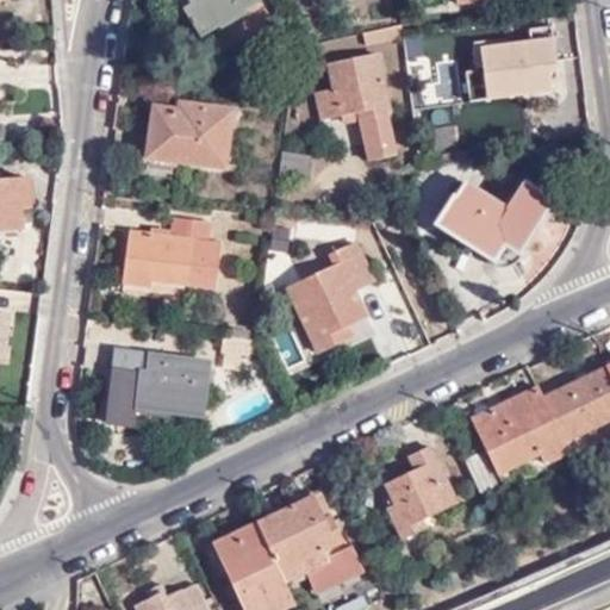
[(261,0),(190,0),(192,1),(184,7),(199,35),(218,24),(221,27),(247,13),(244,11),(261,0)]
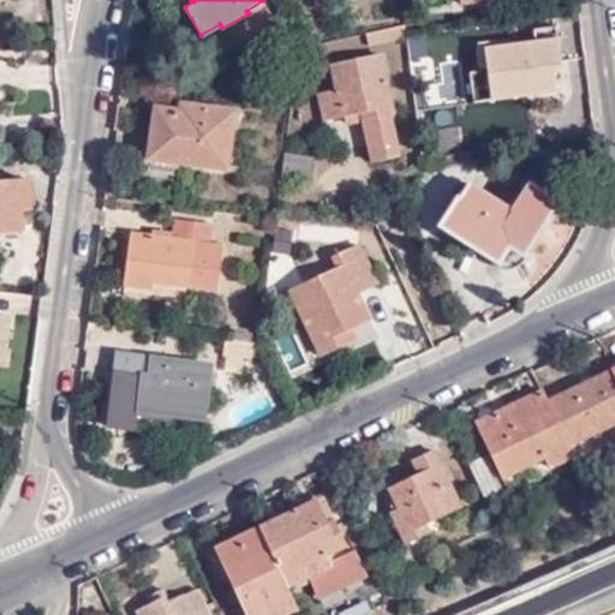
[(407,34),(406,24),(381,28),(383,42),(408,39),(407,34)]
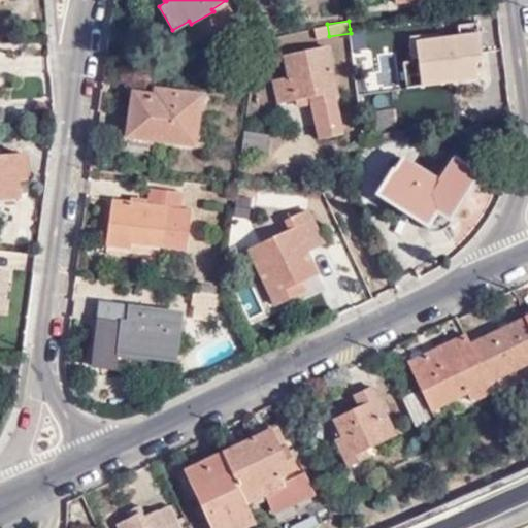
[(423,85),(456,79),(480,75),(476,62),(475,51),(484,50),(480,22),(459,23),(459,35),(418,40),(423,85)]
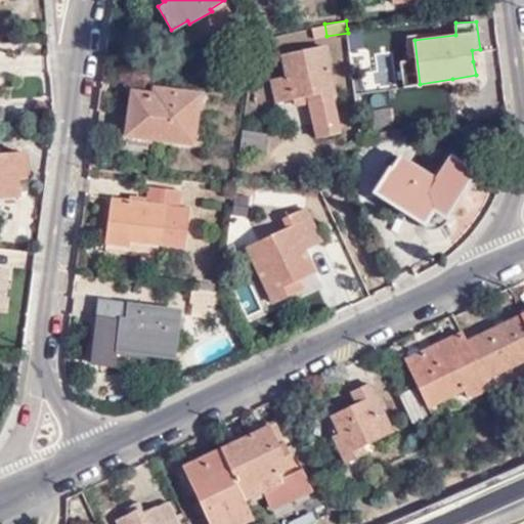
[(308,94),(310,103),(317,135),(340,130),(333,99),(337,97),(325,45),(282,54),(287,76),(272,78),(276,101),(294,98),(308,94)]
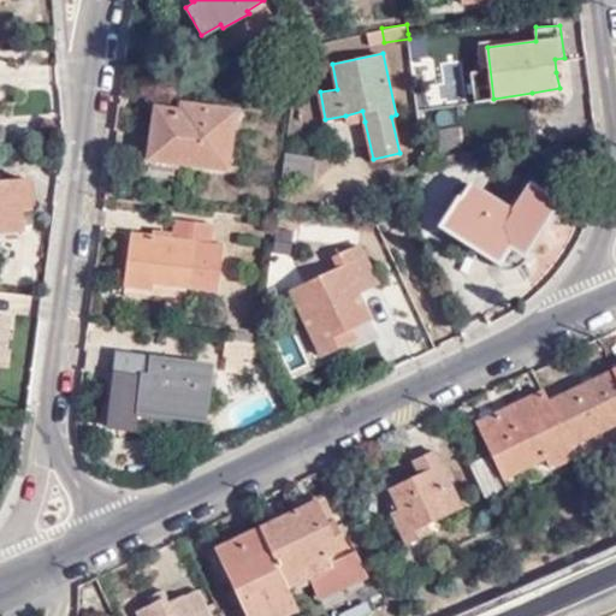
[(566,71),(564,58),(555,59),(556,72),(566,71)]
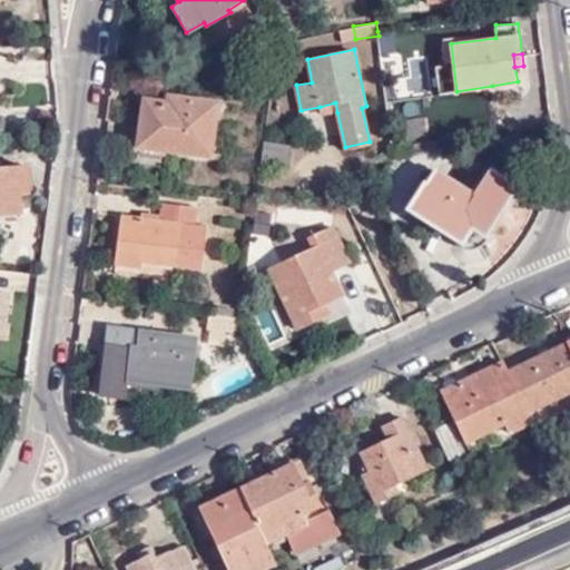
[(518,81),(492,86),(494,99),(519,96),(518,81)]
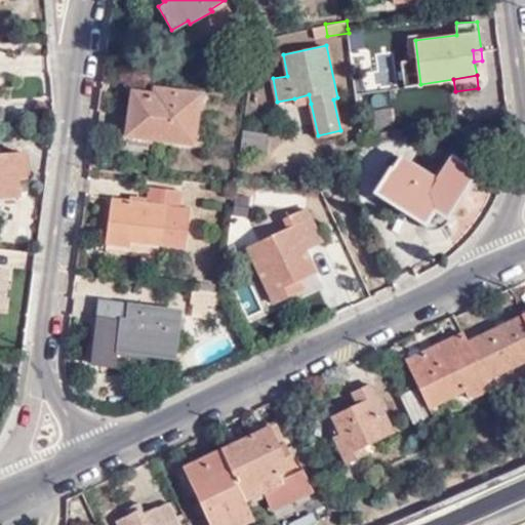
[(127,135),(149,137),(193,144),(200,95),(155,88),(154,95),(132,92),(127,135)]
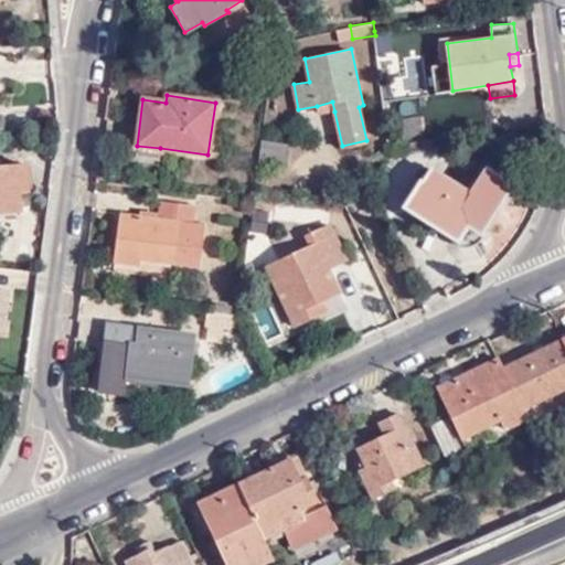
[(318,114),(334,112),(332,102),(317,106),(318,114)]
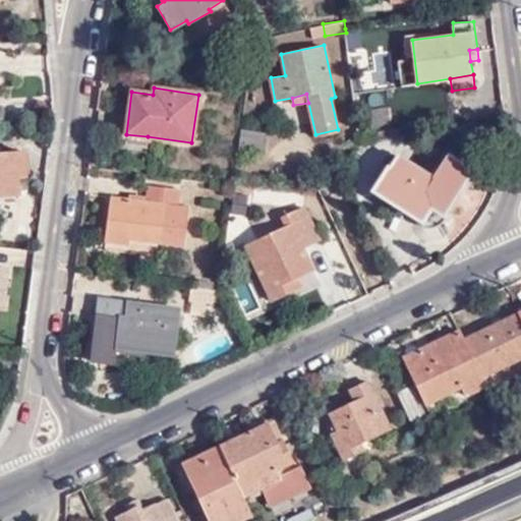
[(361,110),(363,128),(390,125),(388,108),(361,110)]
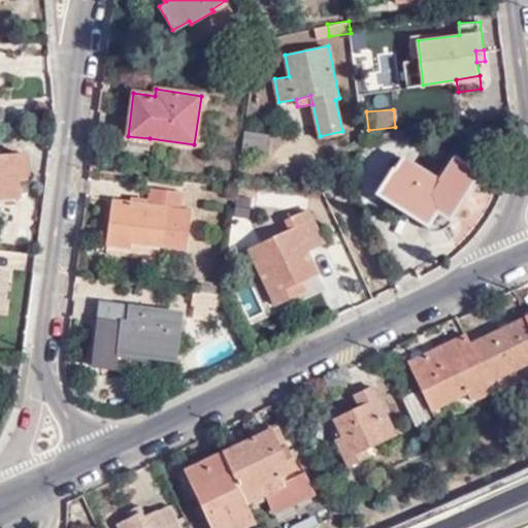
[(270,133),(243,131),(241,152),(268,155),(270,133)]
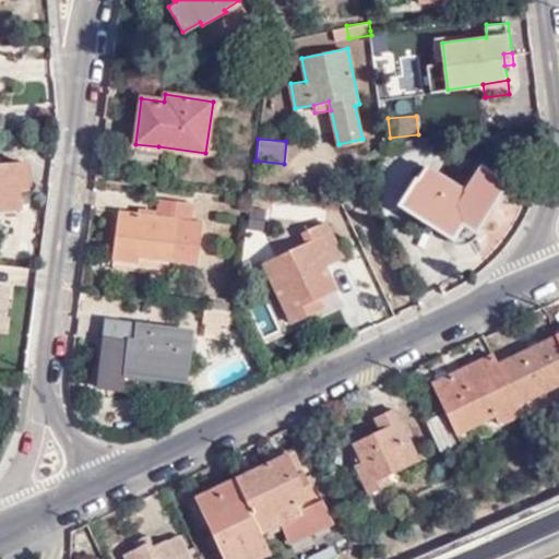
[(157,162),(158,146),(135,144),(133,158),(157,162)]
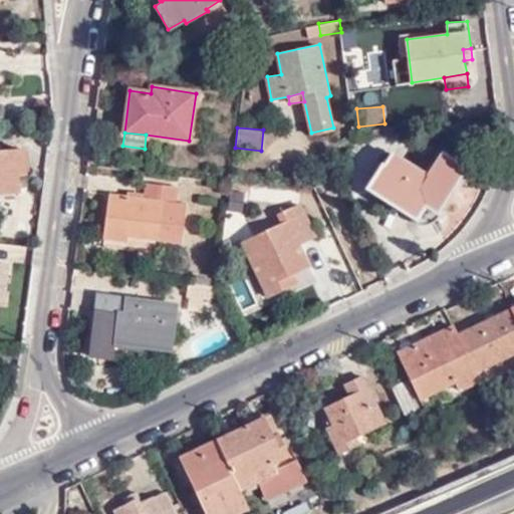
[(414,134),(400,157),(424,172),(438,151),(414,134)]
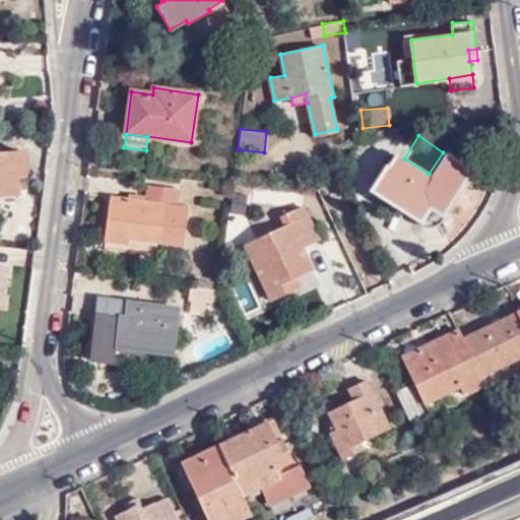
[(0,197),(19,195),(18,177),(27,176),(24,152),(0,154),(0,197)]
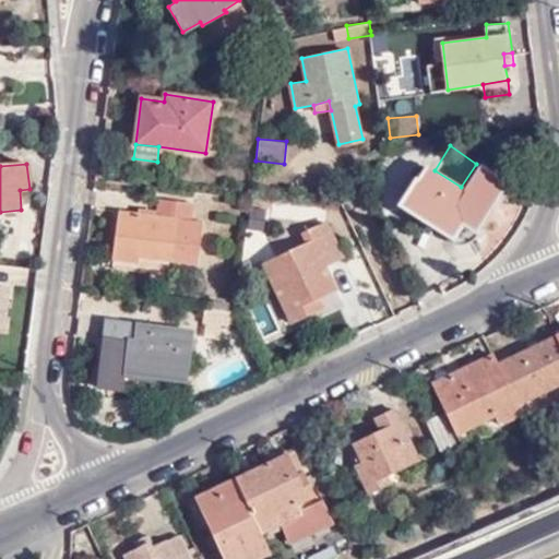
[(461,187),(435,170),(429,167),(419,181),(417,179),(399,204),(458,241),(461,242),(468,240),(476,234),(509,183),(483,167),(466,191),(461,187)]
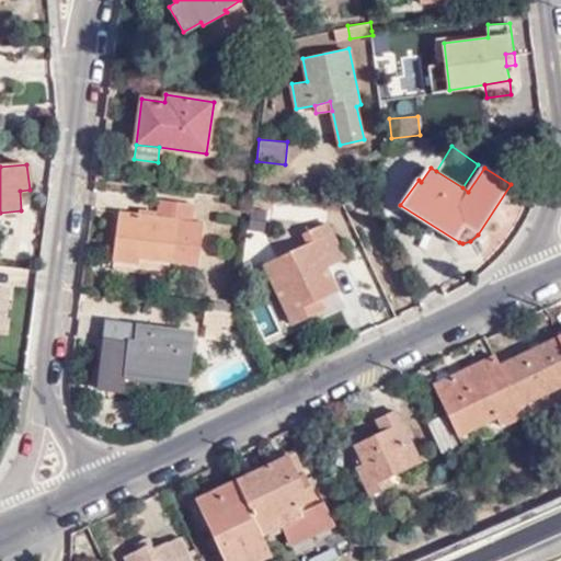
[(156,216),(138,214),(118,213),(113,261),(139,264),(140,256),(199,264),(205,224),(193,221),(195,205),(158,199),(157,209),(156,216)]
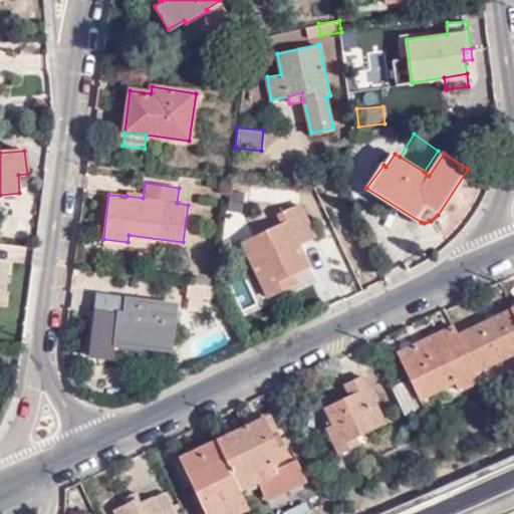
[(238,195),(229,194),(227,210),(236,211),(238,195)]
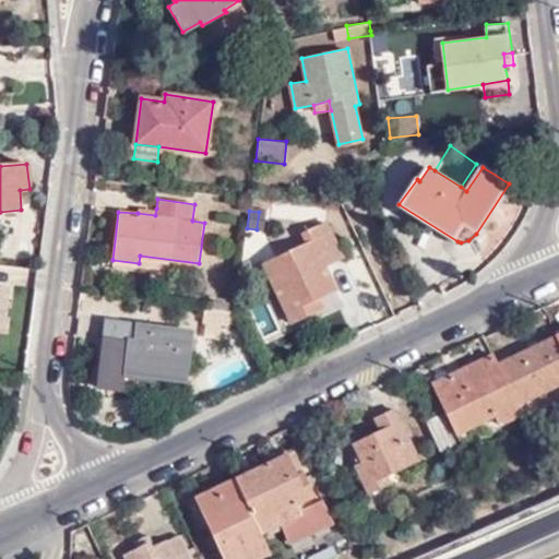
[(311,299),(336,288),(325,265),(343,257),(325,223),(304,234),(308,242),(265,265),(293,321),(317,310),(311,299)]
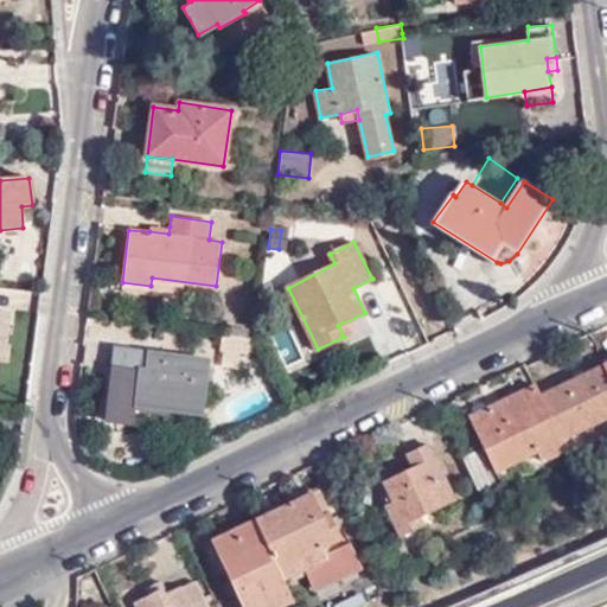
[(0,356),(7,357),(12,313),(0,311),(0,356)]
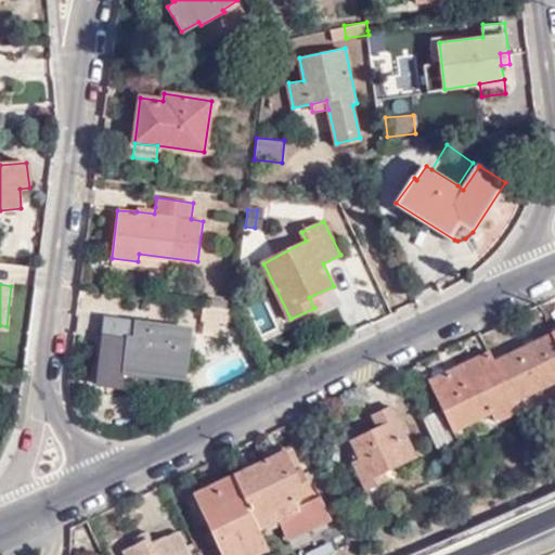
[(338,296),(334,286),(309,297),(314,308),(338,296)]
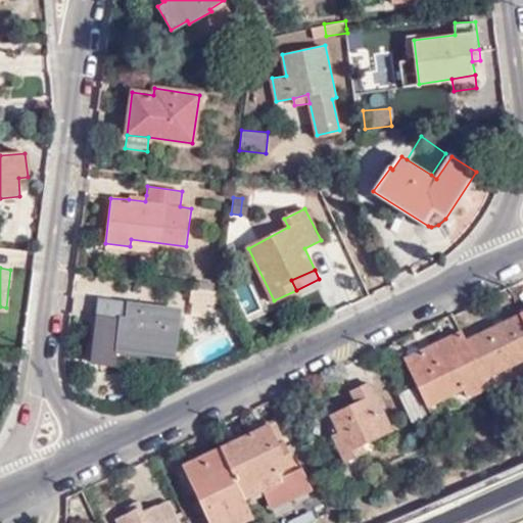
[(216,291),(192,288),(191,301),(215,303),(216,291)]
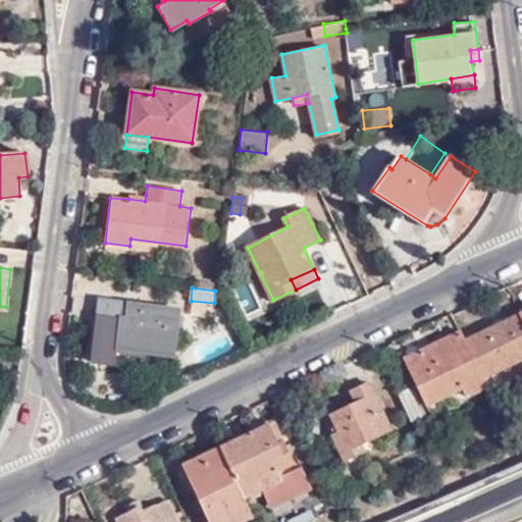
[(118,344),(171,350),(177,309),(157,306),(156,312),(132,309),(133,303),(100,299),(93,361),(116,364),(118,344)]
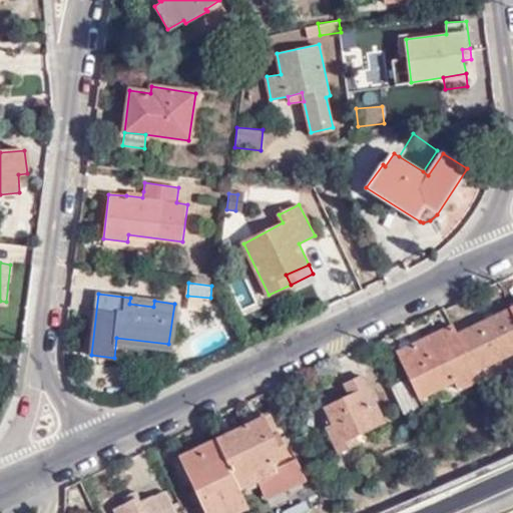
[(512,352),(512,310),(511,307),(457,333),(474,371),(512,352)]
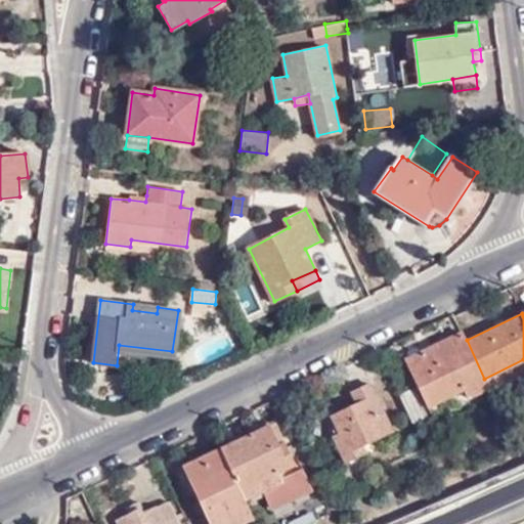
[(467,340),(463,332),(406,358),(428,404),(465,387),(469,396),(488,387),(484,379),(467,340)]
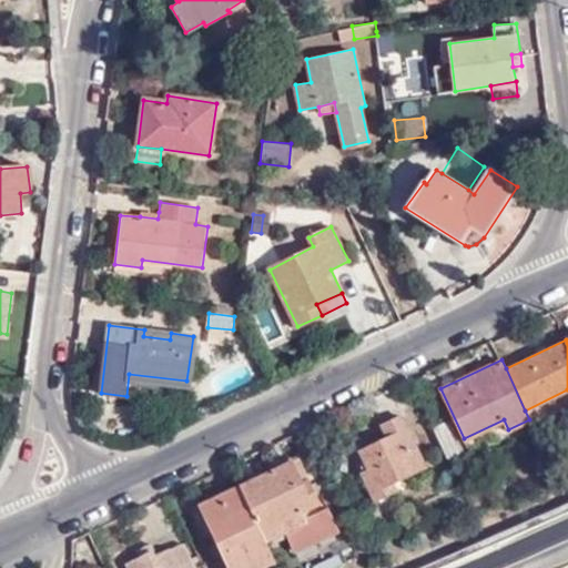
[(399,414),(379,423),(385,437),(358,449),(366,468),(361,472),(375,499),(396,490),(392,483),(424,466),(399,414)]
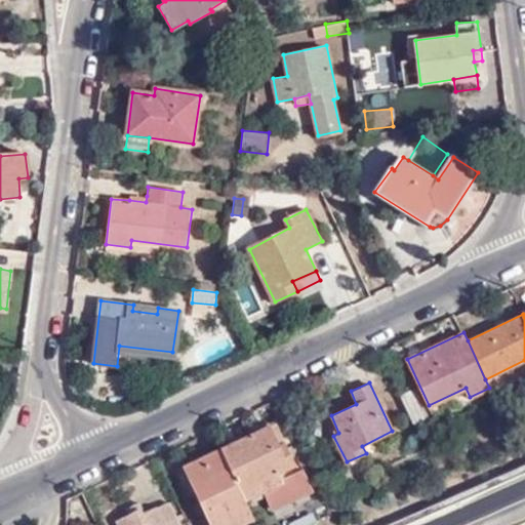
[(300,398),(296,389),(288,394),(292,402),(300,398)]
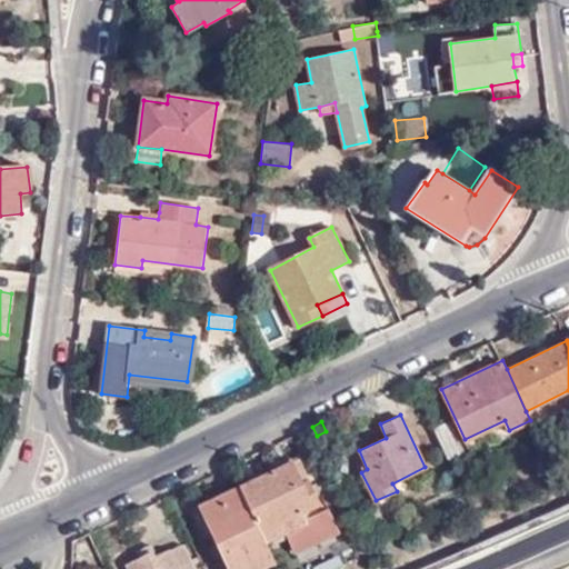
[(450,422),(435,430),(449,459),(463,451),(450,422)]
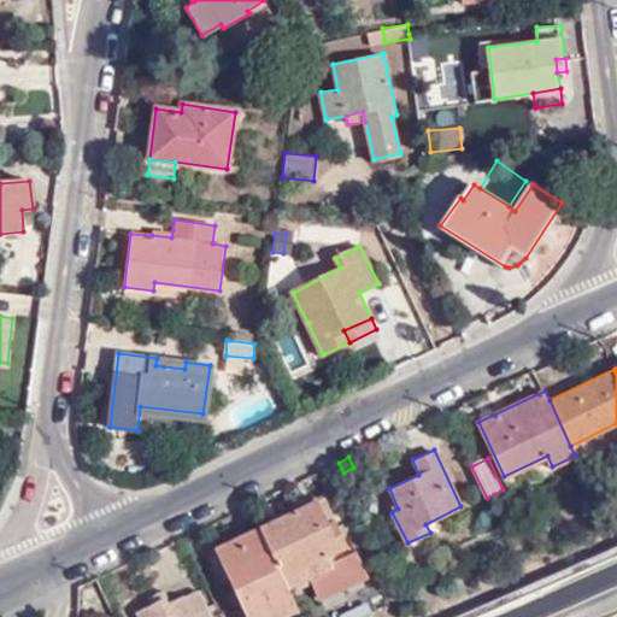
[(325,498),(319,501),(330,526),(336,522),(325,498)]
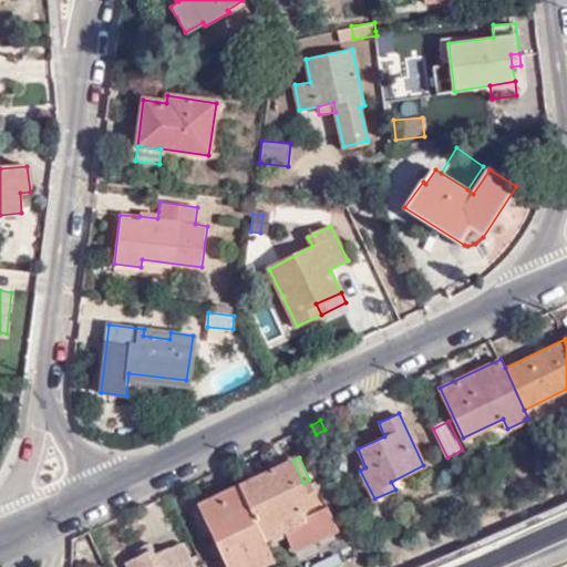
[(294,461),(239,485),(265,539),(266,542),(285,533),(295,552),(340,531),(329,507),(302,517),(300,513),(321,504),(309,480),(303,483),(294,461)]
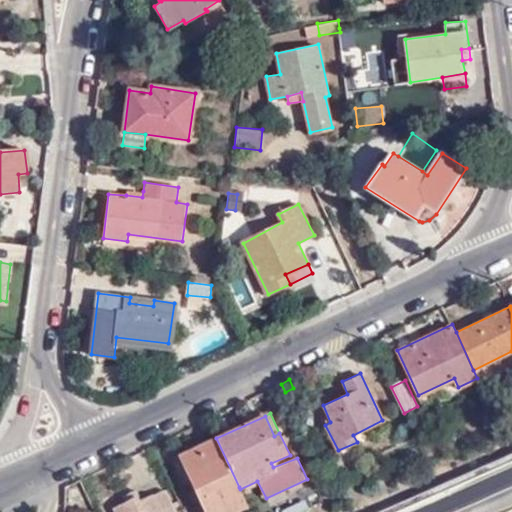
[(239,487),(216,438),(180,455),(207,511),(235,511),(248,506),(240,489),(239,487)]
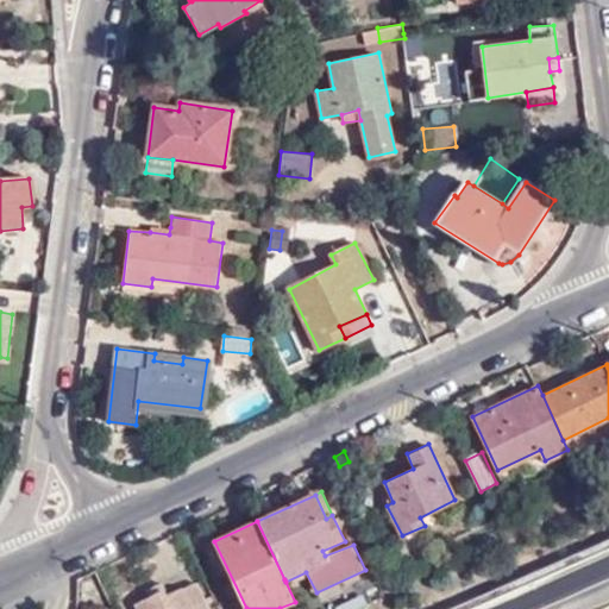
[(190,608),(209,608),(198,583),(182,589),(190,608)]
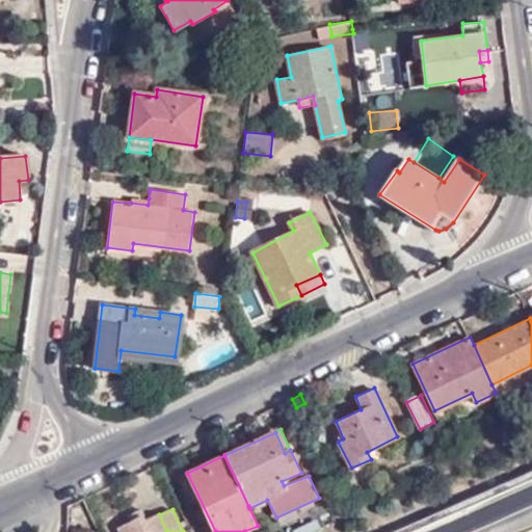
[(166,531),(159,514),(144,522),(142,516),(120,528),(122,531),(166,531)]
